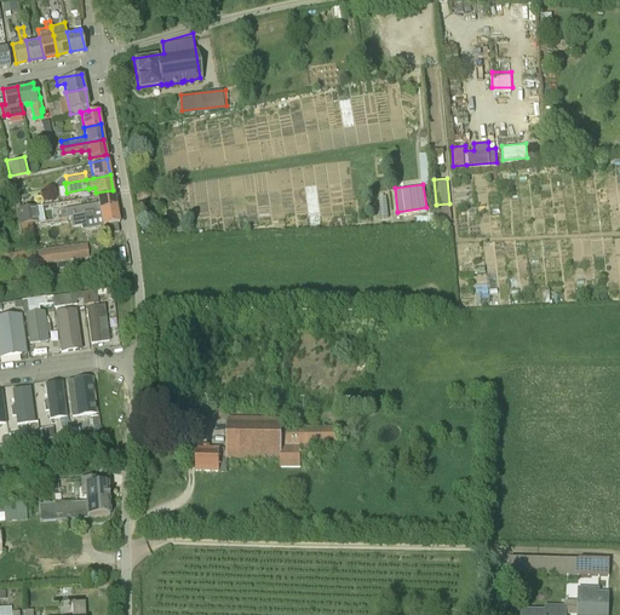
[(69,213),(115,205),(113,190),(96,193),(97,201),(65,206),(67,214),(69,213)]
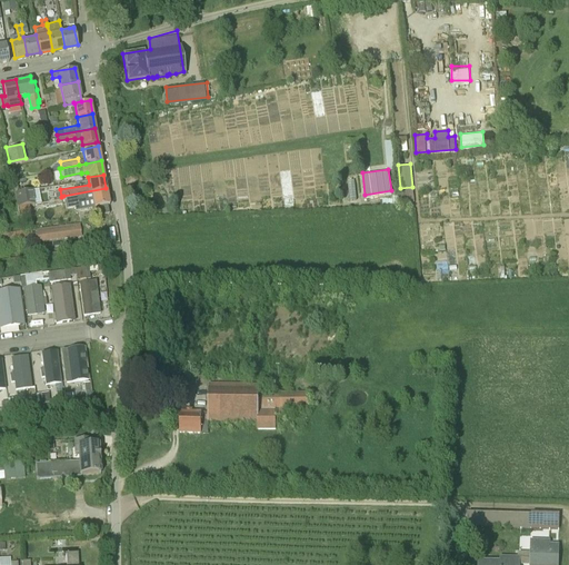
[(17,205),(35,201),(32,187),(15,190),(17,205)]
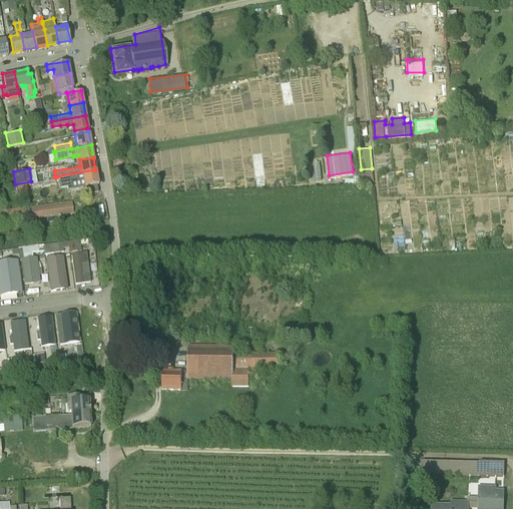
[(372,179),(373,179),(372,168),(361,169),(362,180),(372,179)]
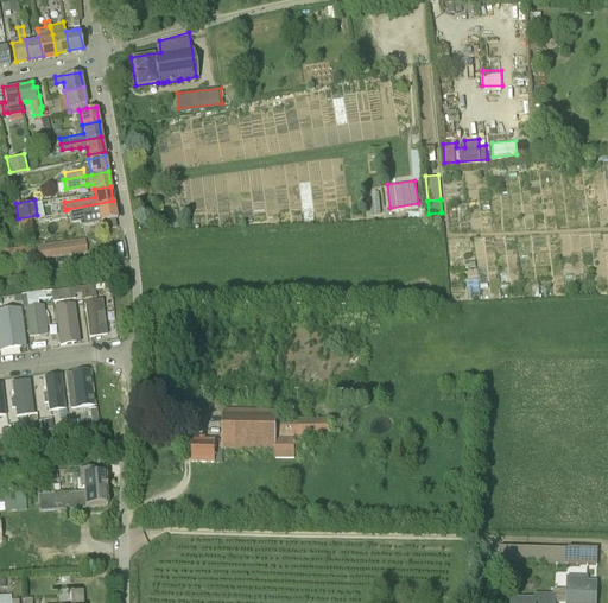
[(113,201),(68,209),(70,220),(78,219),(80,222),(83,221),(83,222),(97,220),(99,229),(115,226),(114,216),(116,216),(113,201)]
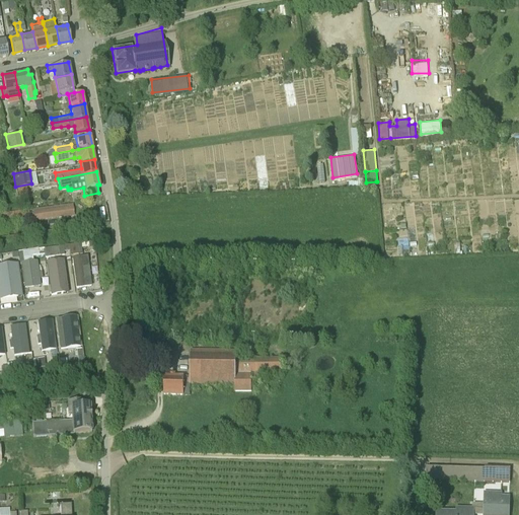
[(3,223),(74,213),(71,198),(31,203),(31,206),(2,210),(0,210),(0,223),(3,223)]
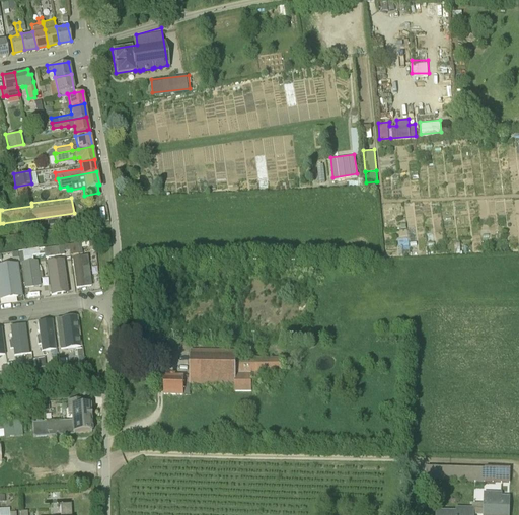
[(44,245),(44,251),(45,254),(60,252),(59,243),(44,245)]
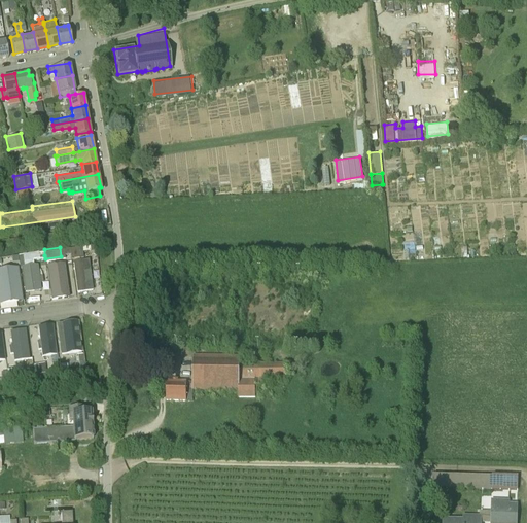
[(20,260),(33,260),(33,251),(20,252),(20,260)]
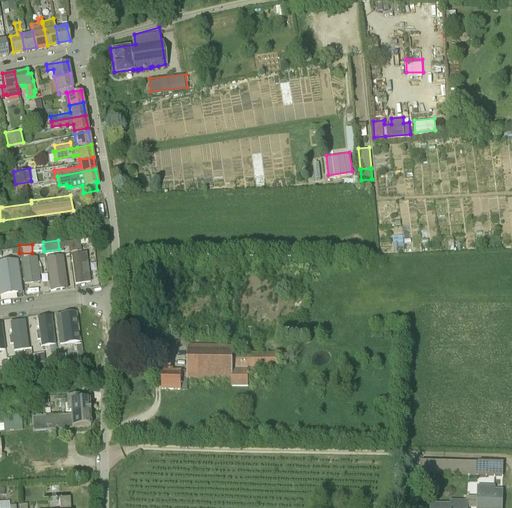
[(74,254),(78,282),(85,281),(81,249),(74,250),(74,254)]
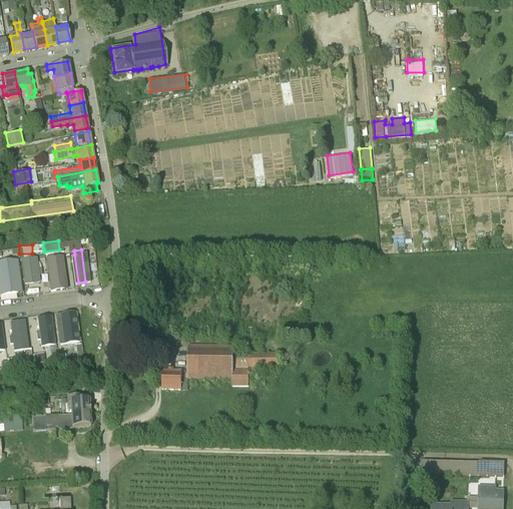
[(50,290),(67,287),(62,253),(45,257),(50,290)]
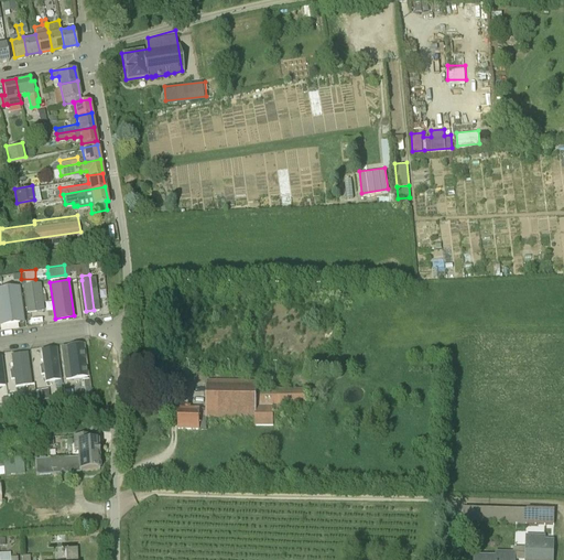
[(25,310),(44,308),(41,280),(22,282),(23,286),(25,310)]
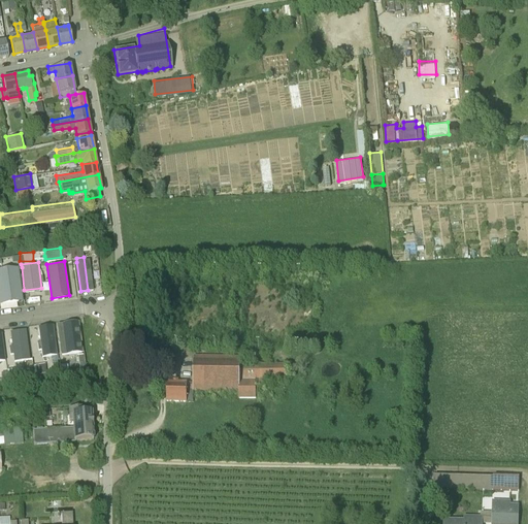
[(0,302),(22,300),(18,266),(0,267),(0,302)]
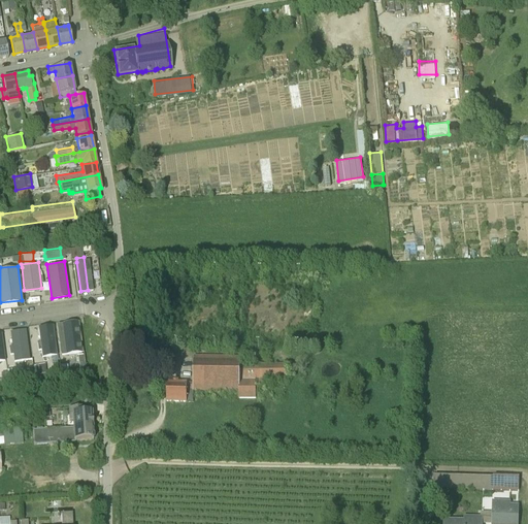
[(57,322),(61,353),(84,350),(79,319),(57,322)]
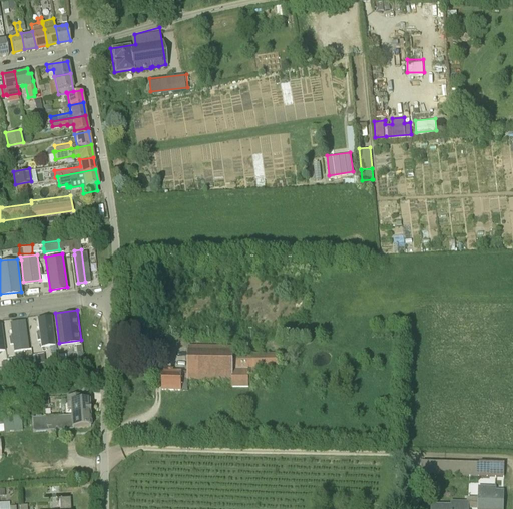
[(48,348),(55,347),(52,313),(44,314),(48,348)]
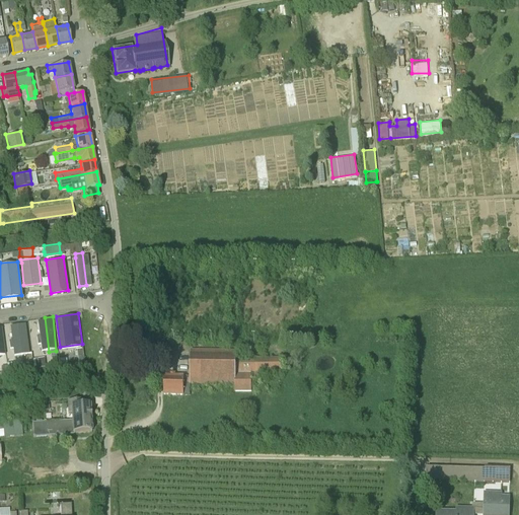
[(14,352),(28,350),(25,321),(10,323),(14,352)]
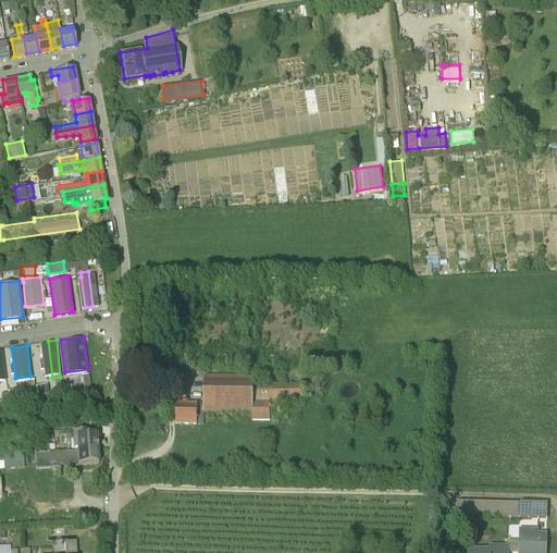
[(176,420),(203,421),(203,408),(251,409),(251,417),(270,417),(270,400),(302,400),(302,381),(252,381),(252,375),(205,373),(203,402),(176,402),(176,420)]
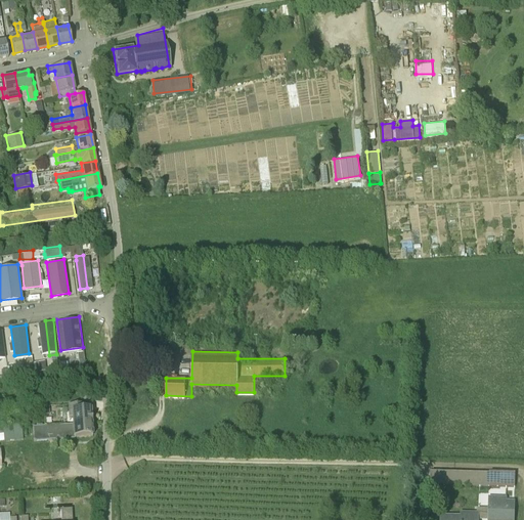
[(73,422),(92,421),(91,413),(91,406),(85,406),(84,400),(69,402),(70,414),(73,414),(73,422)]
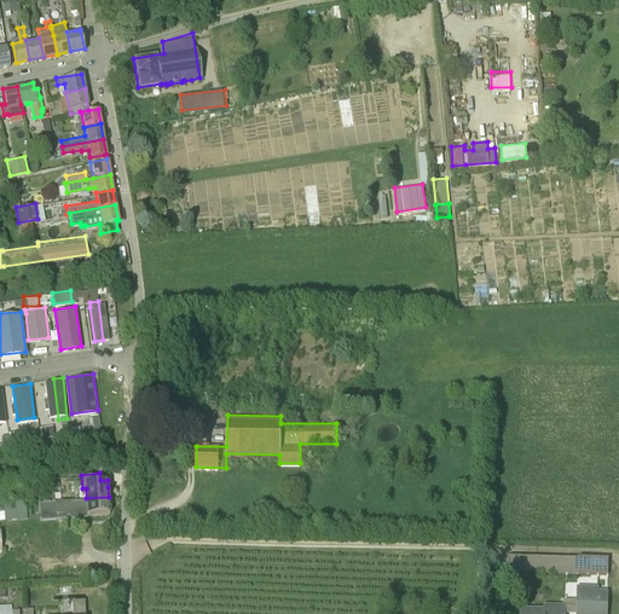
[(6,517),(28,516),(27,497),(5,498),(6,517)]
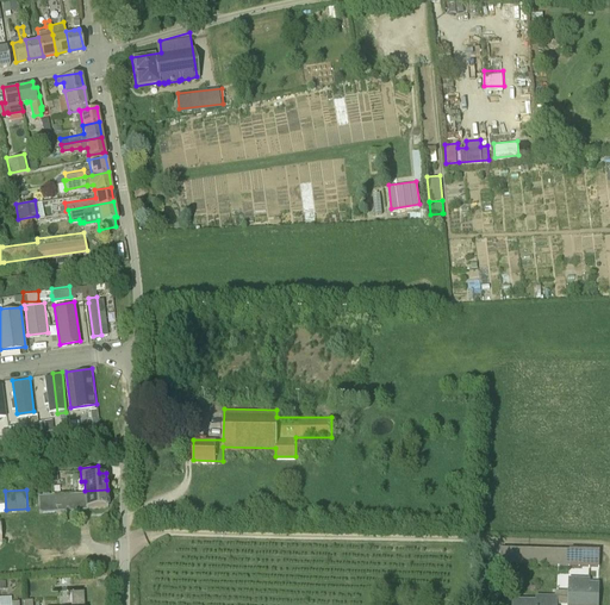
[(38,509),(81,505),(109,504),(107,490),(85,491),(50,493),(37,494),(38,509)]
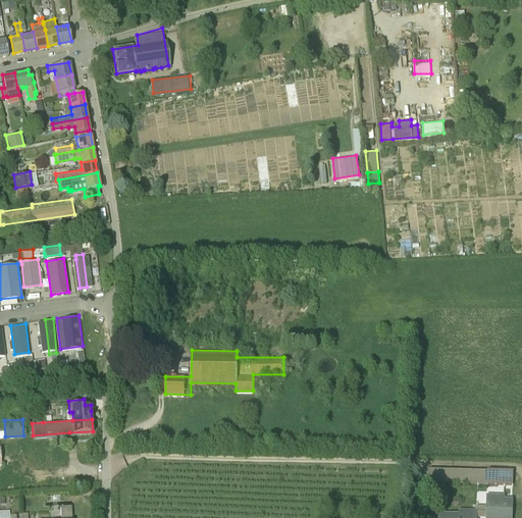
[(450,480),(451,468),(429,467),(429,480),(450,480)]
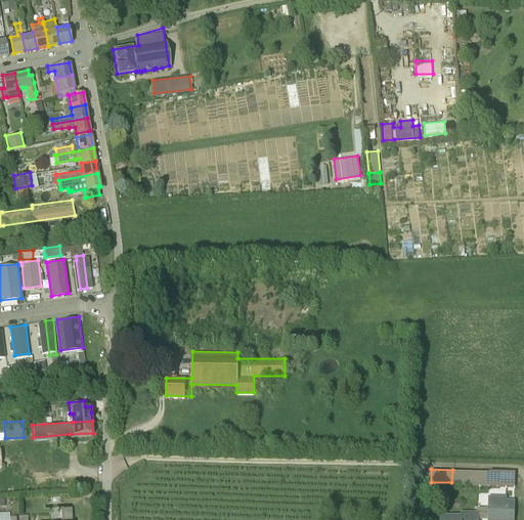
[(489,471),(467,470),(467,483),(489,483),(515,484),(515,471),(489,470),(489,471)]
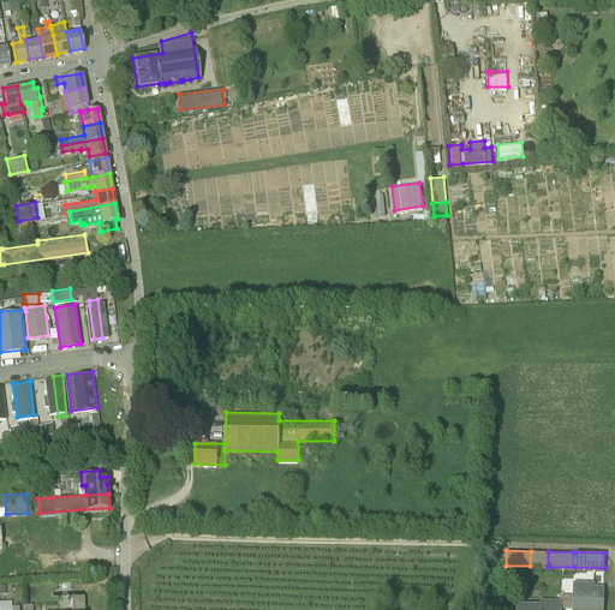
[(560,609),(561,608),(573,608),(602,609),(603,585),(595,585),(595,580),(573,580),(573,593),(561,593),(561,599),(539,599),(539,604),(517,603),(515,609),(560,609)]
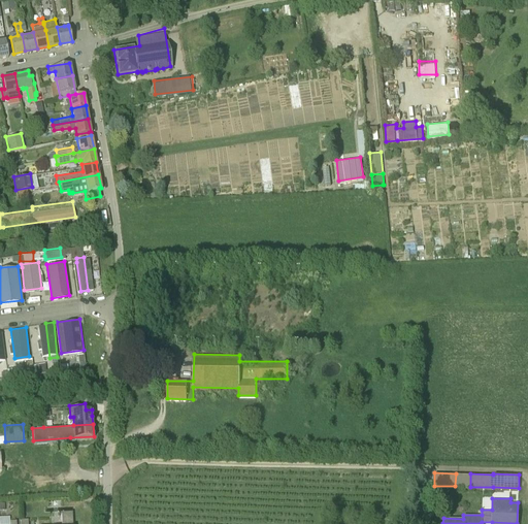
[(72,523),(72,510),(61,511),(61,523),(72,523)]
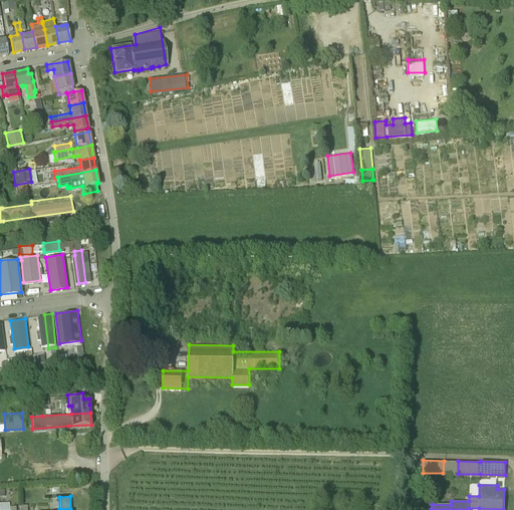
All buildings are outlined.
